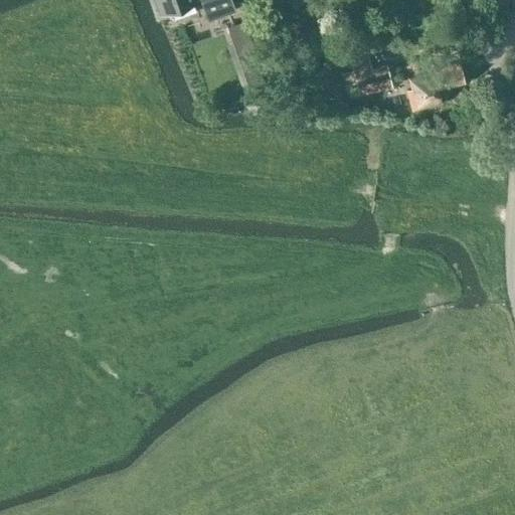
[(156,0),(162,13),(194,2),(193,0),(156,0)]
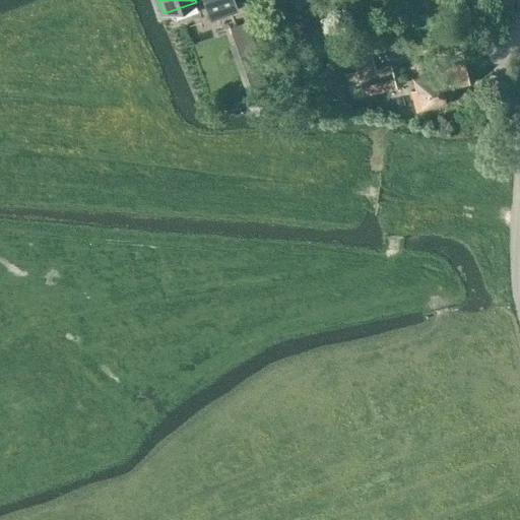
[(234,0),(202,0),(209,18),(237,8),(234,0)]
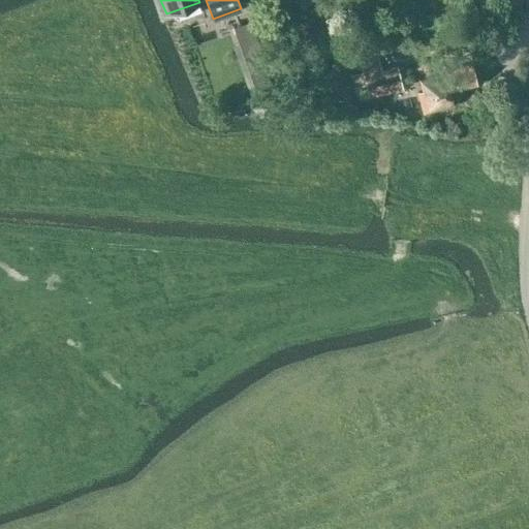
[(261,50),(252,21),(234,27),(243,56),(261,50)]
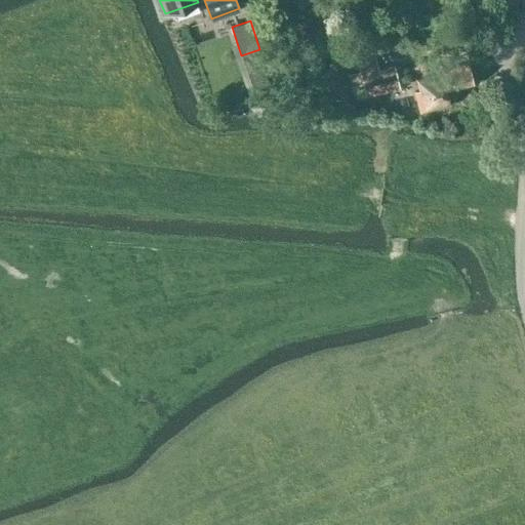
[(374,89),(399,83),(398,78),(401,77),(399,68),(396,69),(394,65),(378,68),(375,57),(357,62),(360,72),(348,75),(351,88),(363,85),(364,90),(373,88),(374,89)]
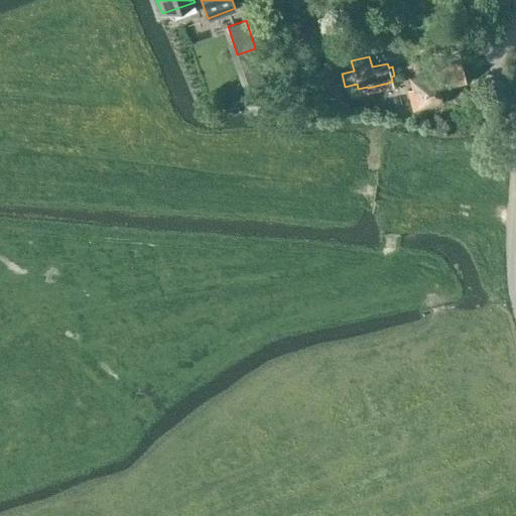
[(411,89),(407,91),(412,111),(442,104),(438,89),(465,83),(461,62),(433,70),(433,73),(408,79),(411,89)]
